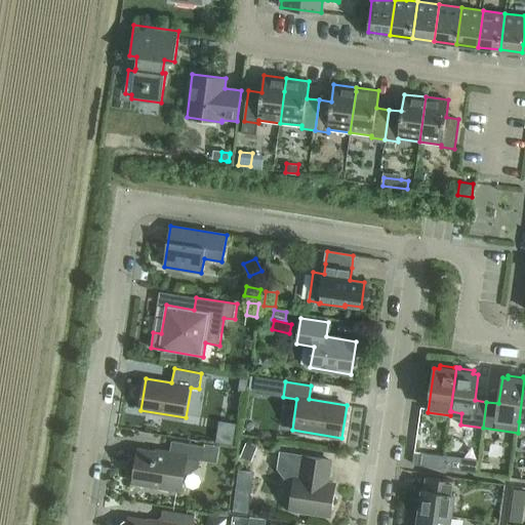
[(183,490),(186,473),(190,473),(200,468),(201,460),(202,460),(204,446),(171,441),(169,453),(138,449),(133,483),(183,490)]
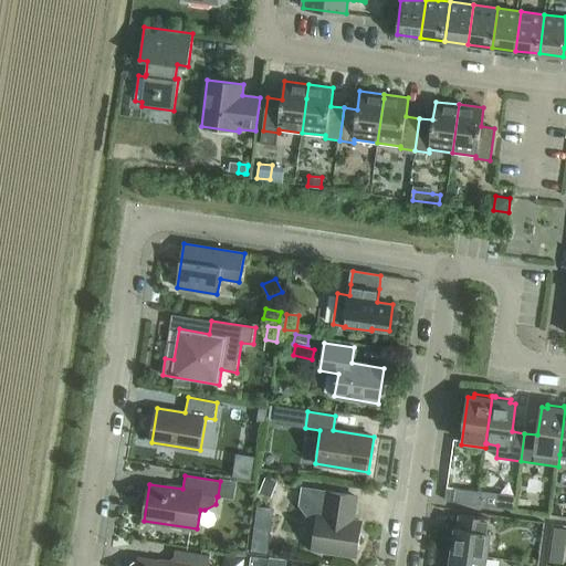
[(266,478),(260,492),(271,498),(278,482),(266,478)]
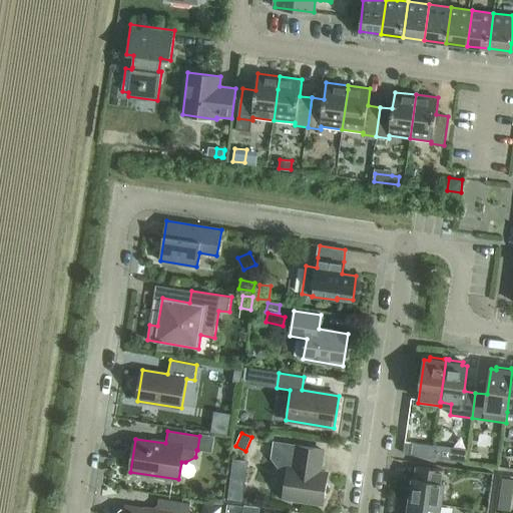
[(274,440),(272,457),(279,468),(289,469),(285,498),(323,504),(328,473),(320,472),(324,450),(297,446),(298,444),(274,440)]
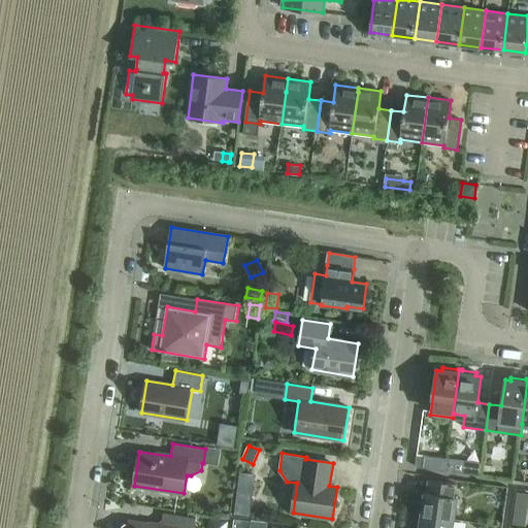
[(425,455),(423,467),(449,471),(451,459),(425,455)]
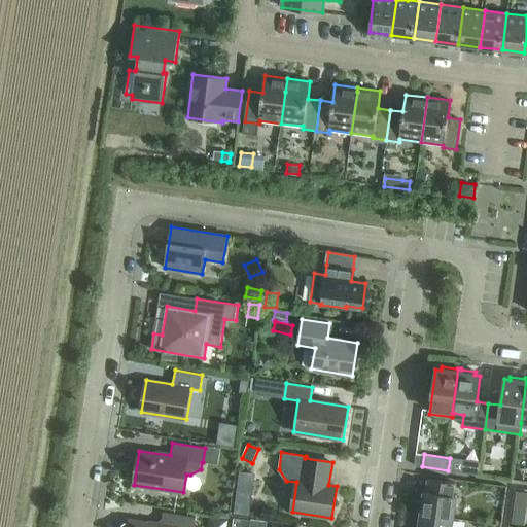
[(470,459),(468,473),(479,475),(481,460),(470,459)]
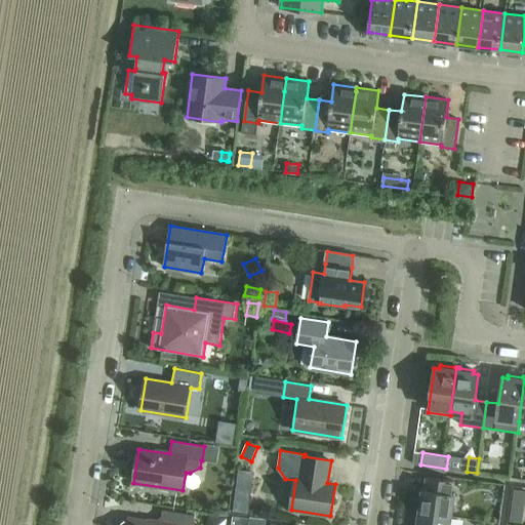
[(417,488),(413,511),(452,517),(455,494),(451,493),(452,481),(428,477),(426,489),(417,488)]
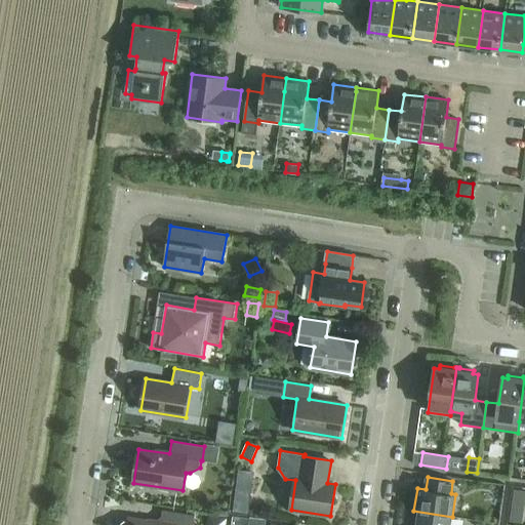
[(235,499),(233,513),(249,515),(250,501),(235,499)]
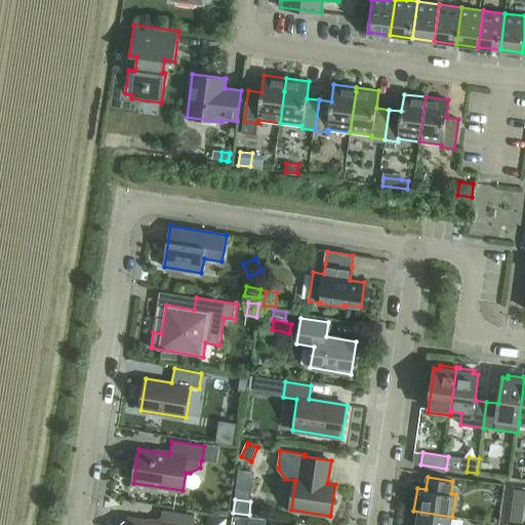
[(512,505),(510,520),(522,522),(524,506),(512,505)]
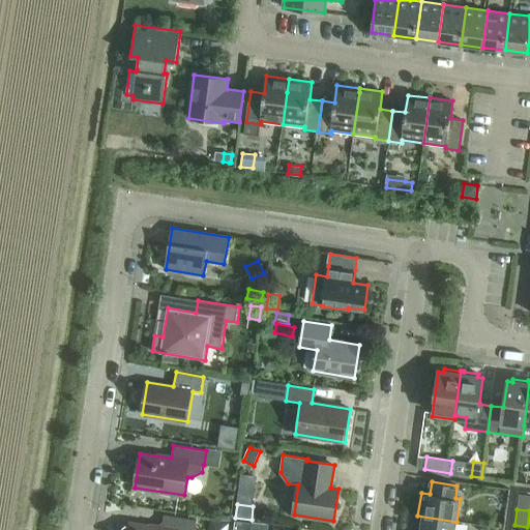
[(165,516),(163,528),(129,523),(129,525),(126,525),(122,528),(122,529),(195,529),(197,521),(165,516)]
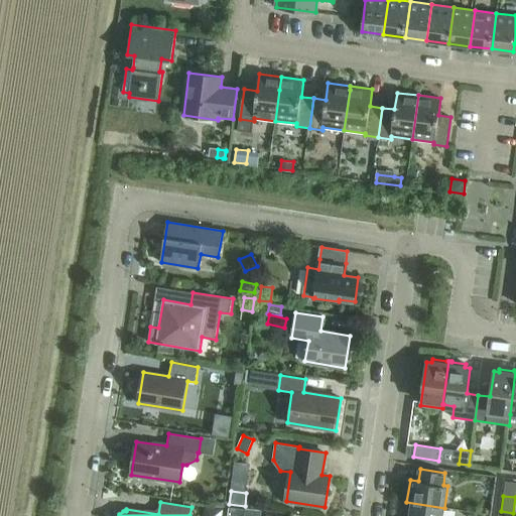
[(406,502),(404,515),(443,515),(444,508),(406,502)]
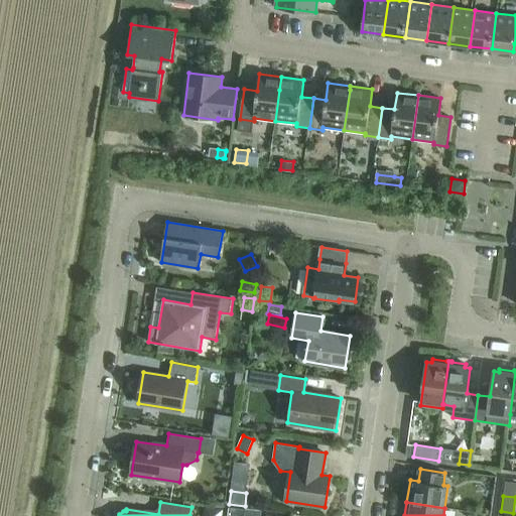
[(215,507),(213,515),(222,515),(224,509),(215,507)]
